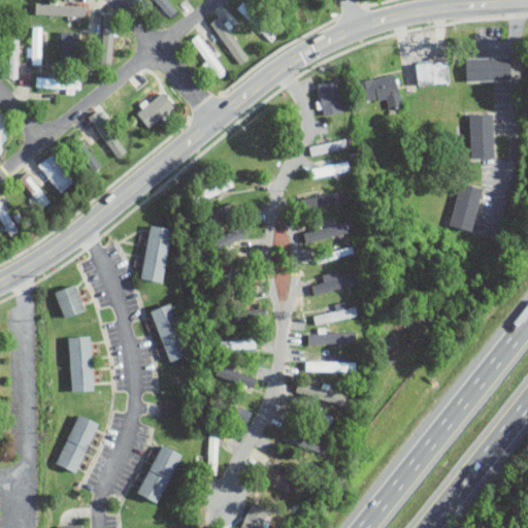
[(155,0),(171,15),(177,9),(168,0),(155,0)]
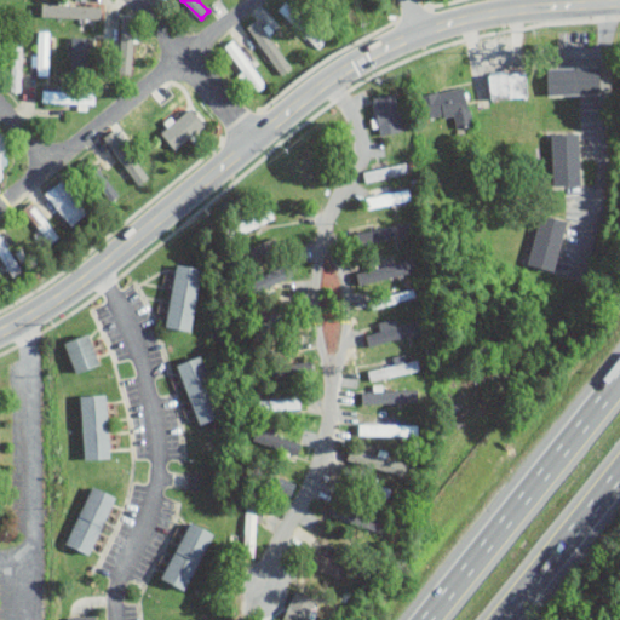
[(279,9),(291,21),(298,13),(286,0),(279,9)]
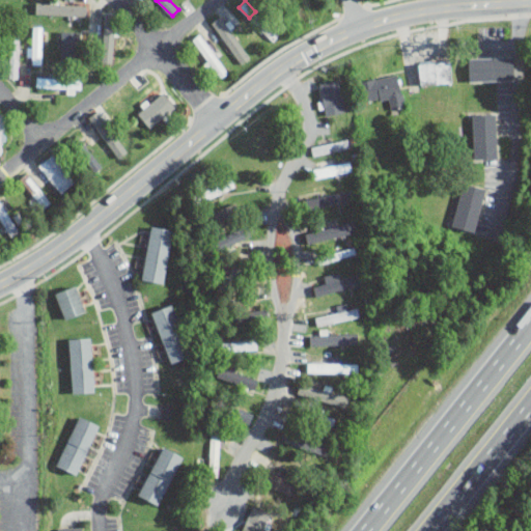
[(35,14),(86,16),(87,4),(35,2),(35,14)]
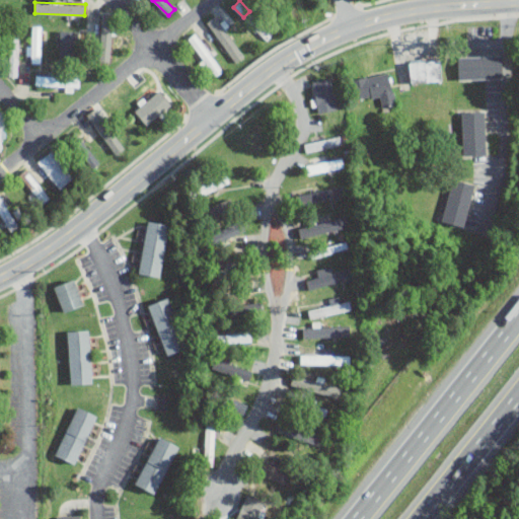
[(110,61),(113,13),(101,13),(99,61),(110,61)]
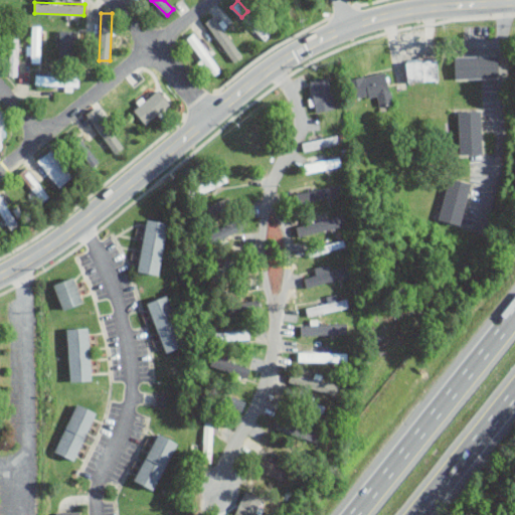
[(233,61),(242,55),(214,15),(205,21),(233,61)]
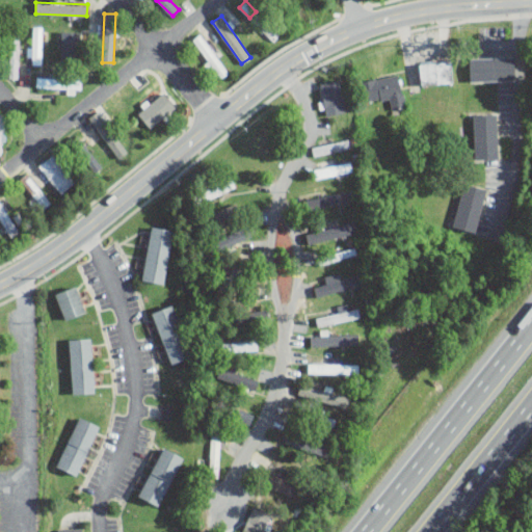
[(43,26),(32,26),(32,64),(42,64),(43,26)]
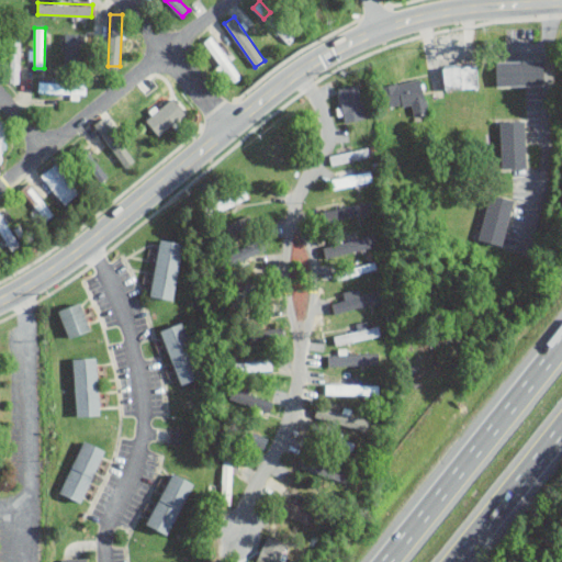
[(64,63),(85,64),(85,33),(65,33),(64,63)]
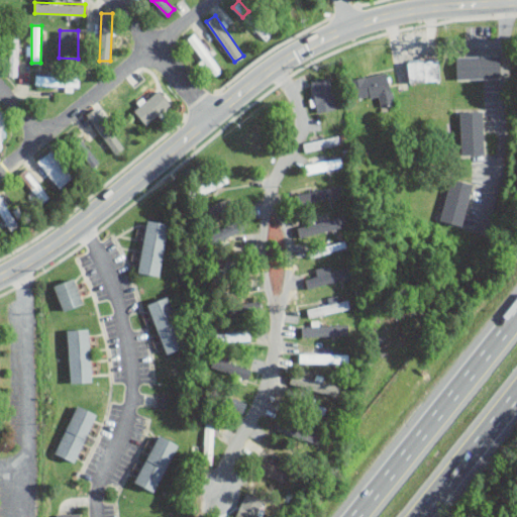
[(222,71),(195,31),(188,37),(202,60),(201,61),(212,78),(222,71)]
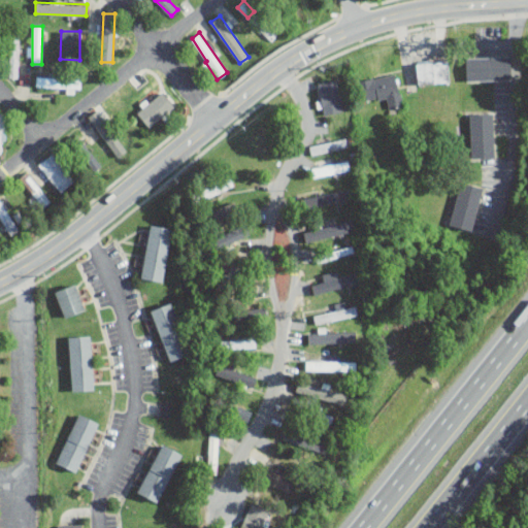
[(20,37),(10,37),(8,77),(18,77),(20,37)]
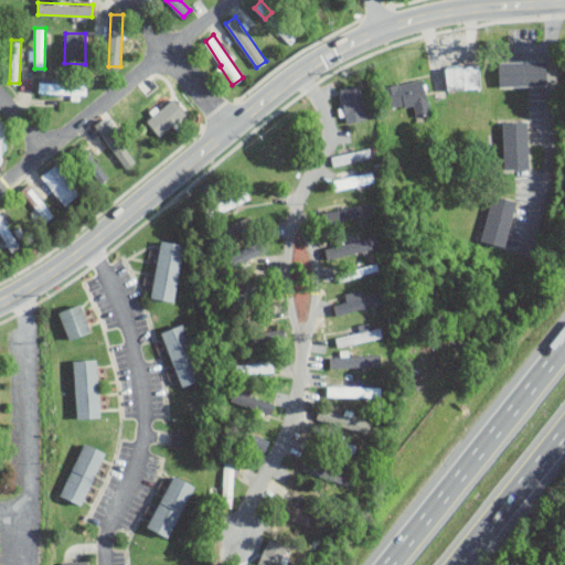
[(545,86),(545,60),(498,60),(498,86),(545,86)]
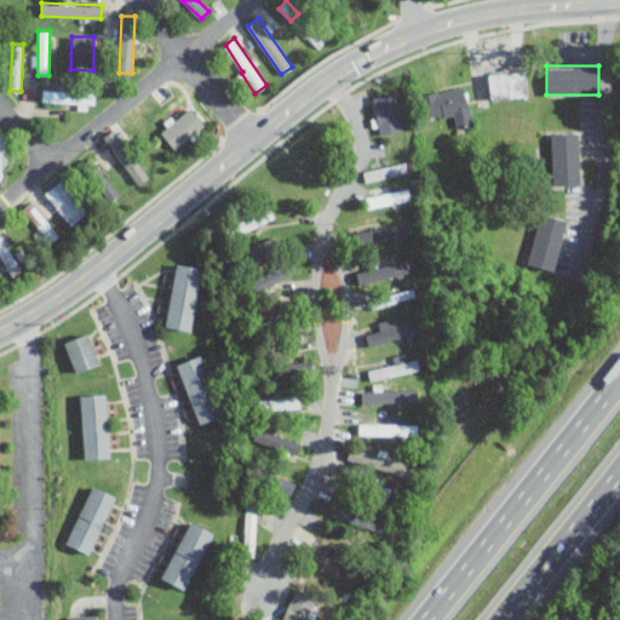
[(491,101),(528,96),(526,70),(488,74),(491,101)]
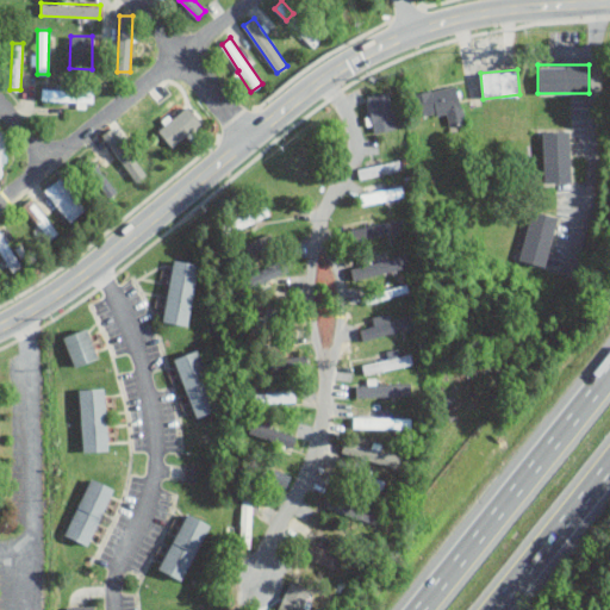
[(418,119),(447,113),(449,125),(466,122),(458,83),(412,93),(418,119)]
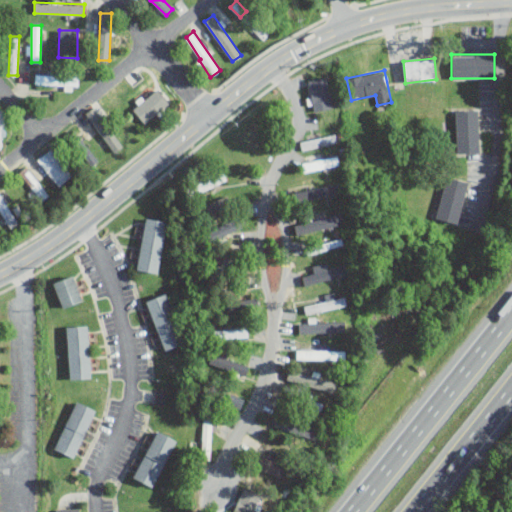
[(79,85),(79,76),(35,74),(35,84),(79,85)]
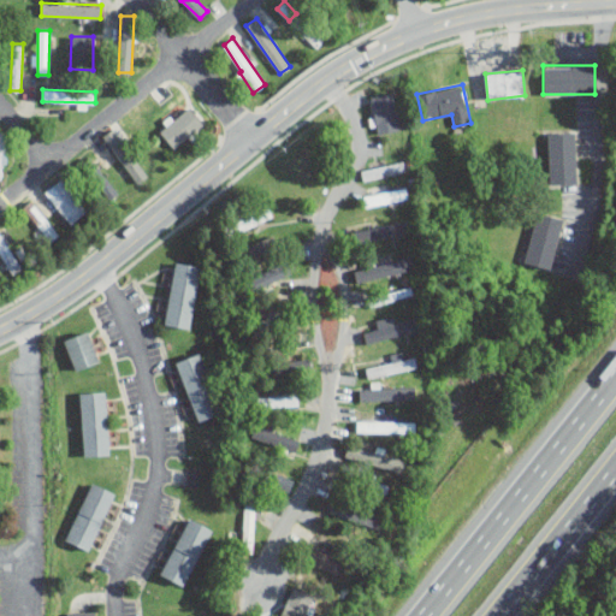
[(371,96),(379,134),(401,129),(392,92),(371,96)]
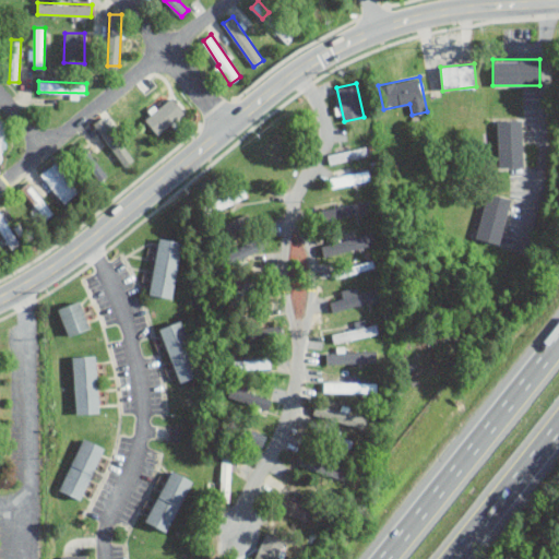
[(523,119),(498,119),(498,166),(523,166),(523,119)]
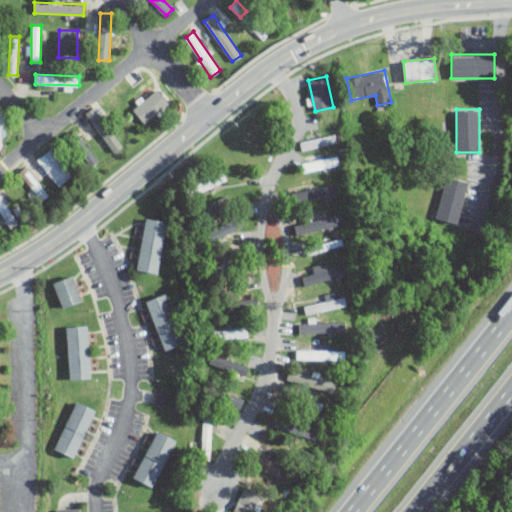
[(300,141),(302,150),(338,142),(336,133),(300,141)]
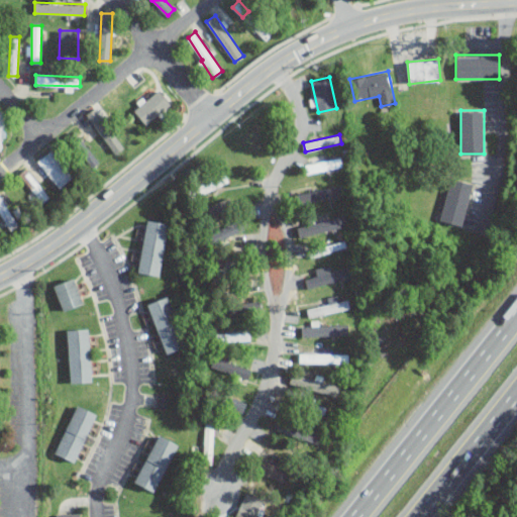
[(99,163),(87,145),(80,151),(93,168),(99,163)]
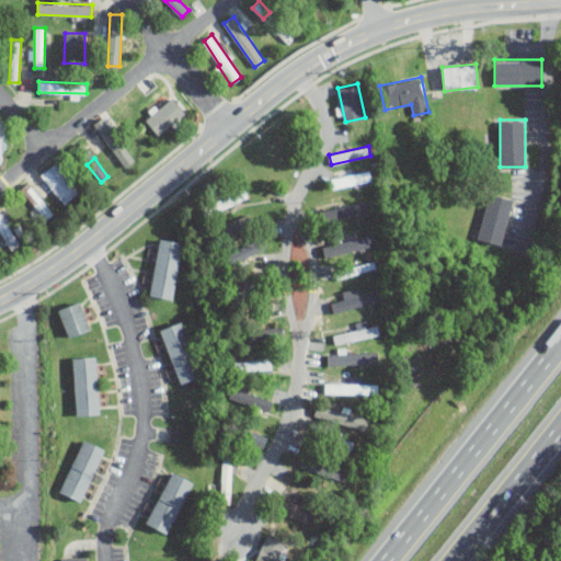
[(80,191),(56,161),(41,174),(65,204),(80,191)]
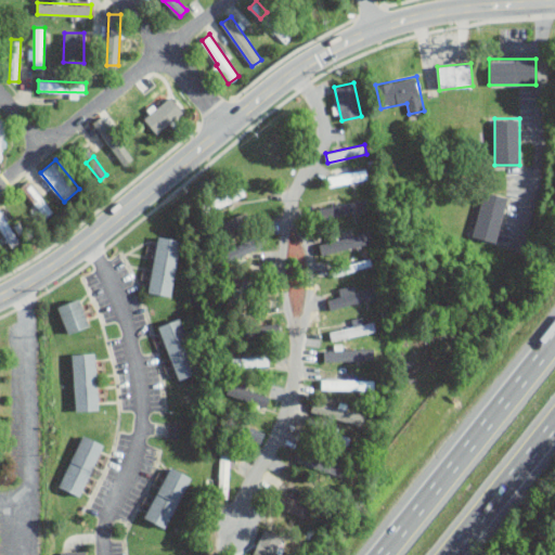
[(369,180),(368,170),(327,175),(330,184),(369,180)]
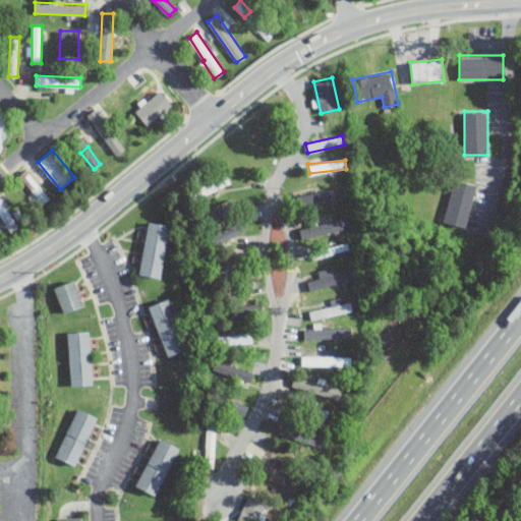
[(48,199),(30,170),(21,176),(40,205),(48,199)]
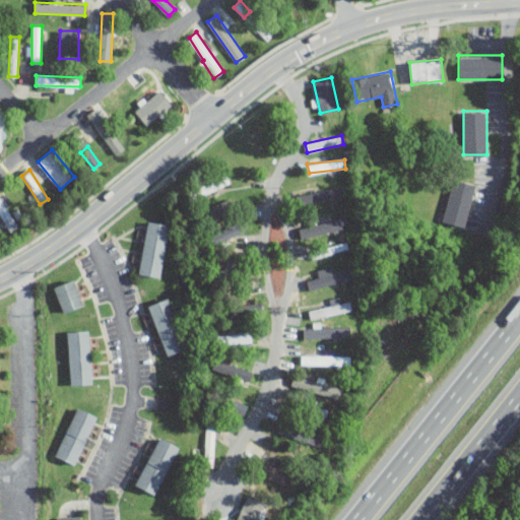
[(196,185),(199,194),(231,185),(228,176),(196,185)]
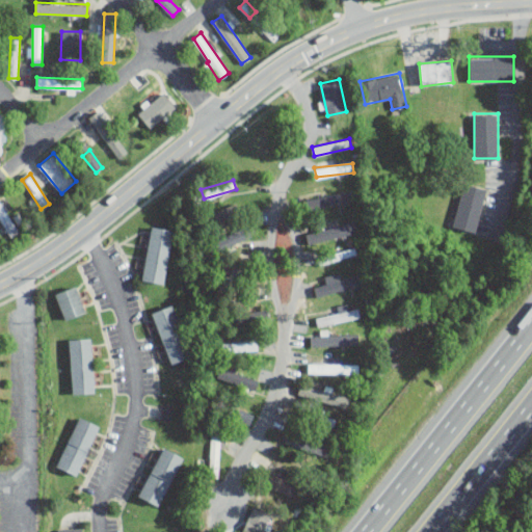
[(476,232),(486,187),(462,182),(452,225),(476,232)]
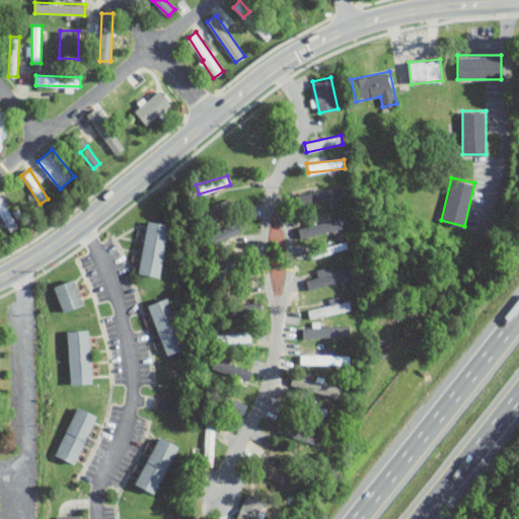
[(300,193),(301,203),(346,198),(345,188),(300,193)]
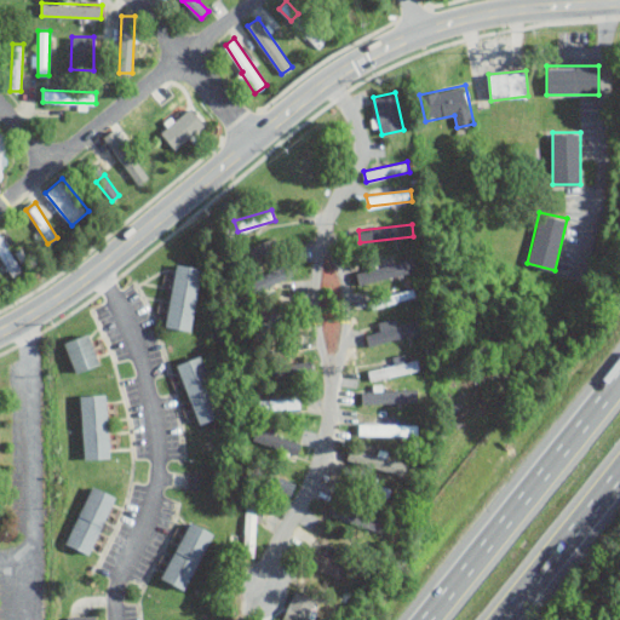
[(13,242),(7,230),(0,234),(0,257),(10,276),(21,271),(7,245),(13,242)]
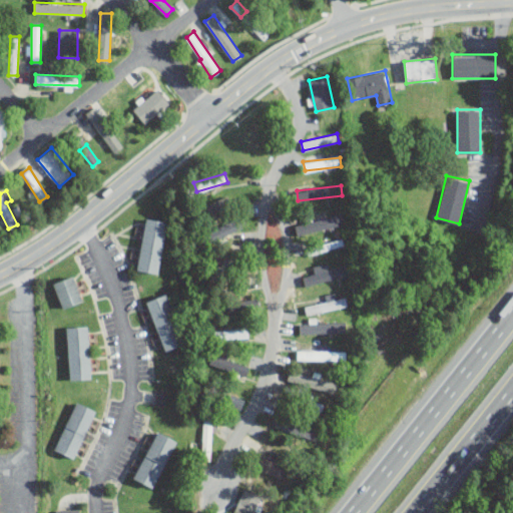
[(233,206),(227,194),(202,206),(207,217),(233,206)]
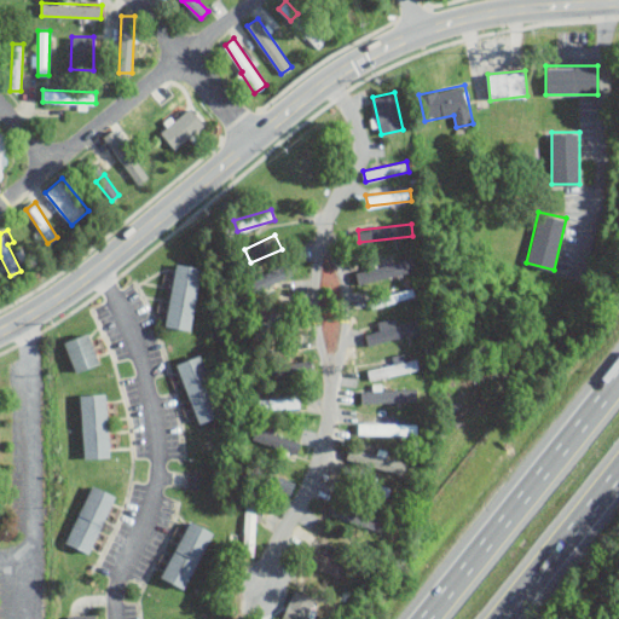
[(414,271),(410,258),(357,272),(360,285),(414,271)]
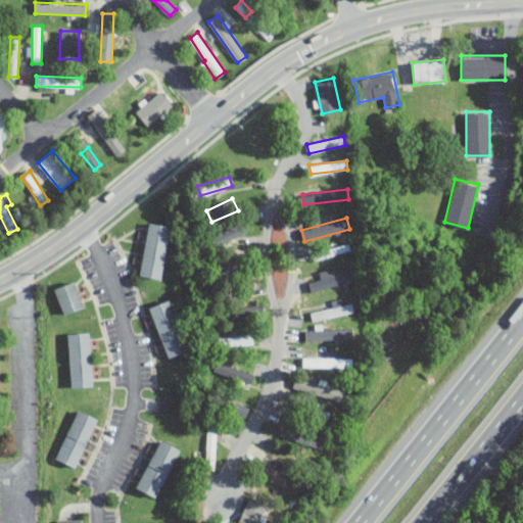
[(161,279),(171,225),(148,222),(140,275),(161,279)]
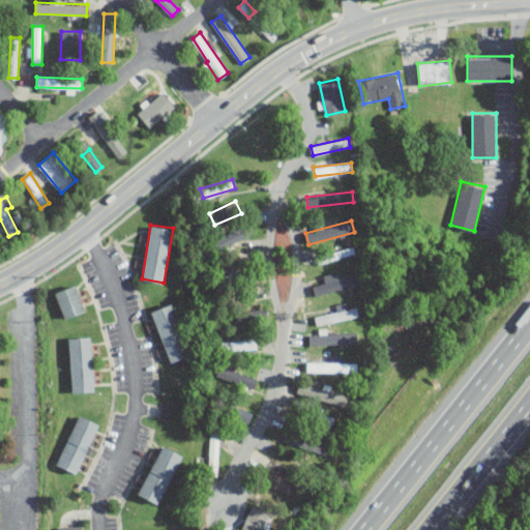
[(328,253),(330,260),(355,253),(354,246),(328,253)]
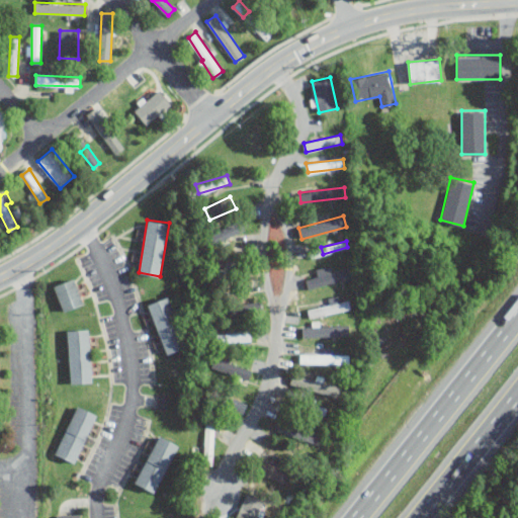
[(238,268),(232,259),(218,269),(224,277),(238,268)]
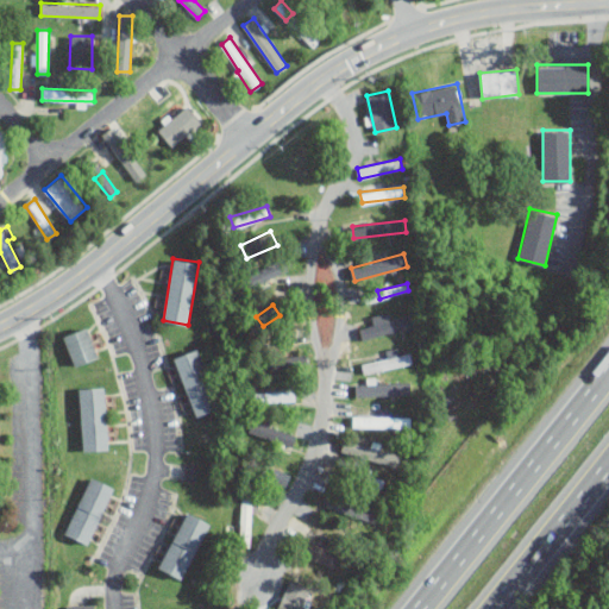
[(371,316),(374,325),(358,328),(360,340),(418,326),(414,313),(390,319),(388,312),(371,316)]
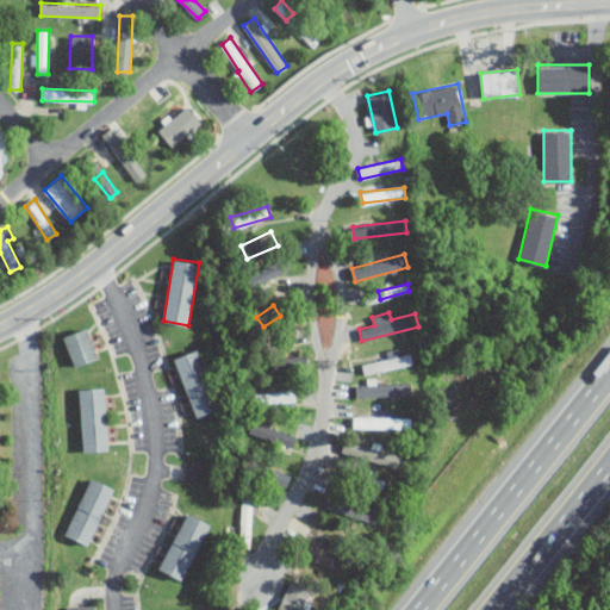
[(63,336),(75,366),(99,356),(88,327),(63,336)]
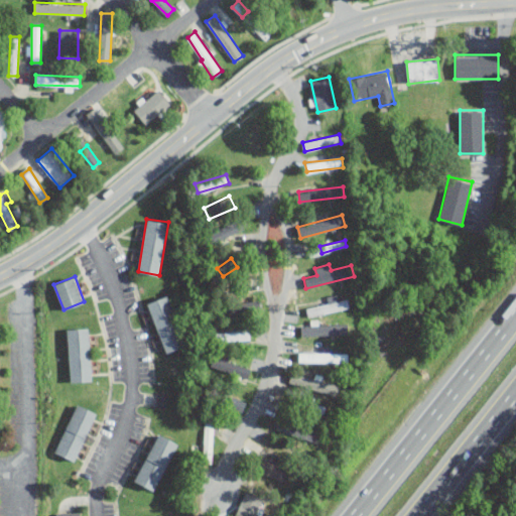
[(185,346),(168,294),(147,301),(164,352),(185,346)]
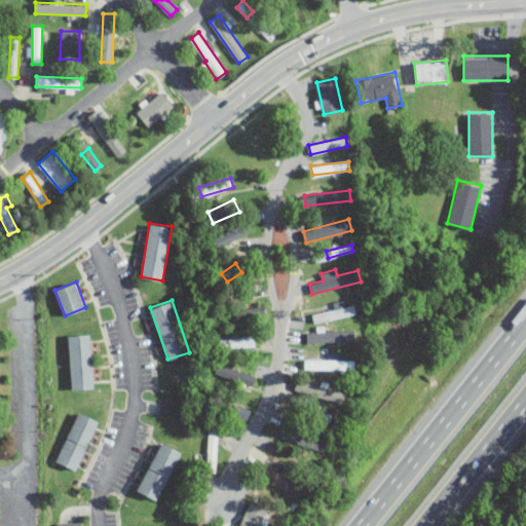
[(312,312),(313,321),(355,316),(354,304),(345,305),(344,300),(334,301),(335,310),(312,312)]
